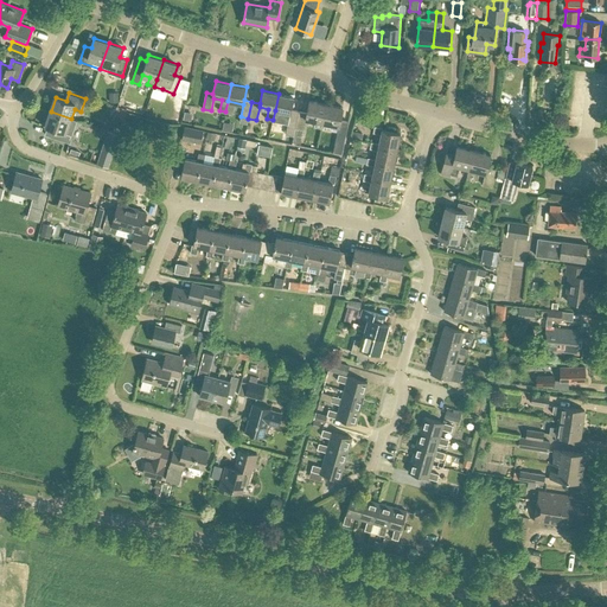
[(292,142),(299,112),(291,109),(294,97),(279,94),(275,110),(289,114),(285,136),(282,135),(281,140),(292,142)]
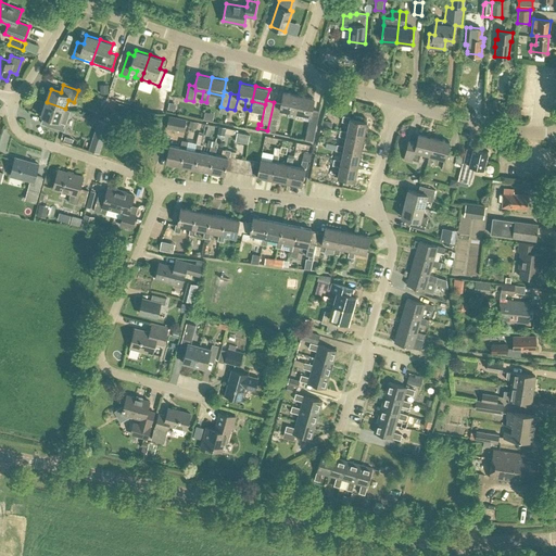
[(295,112),(299,95),(283,91),(281,103),(274,102),(267,130),(275,133),(280,109),(289,111),(288,116),(294,117),(295,112)]
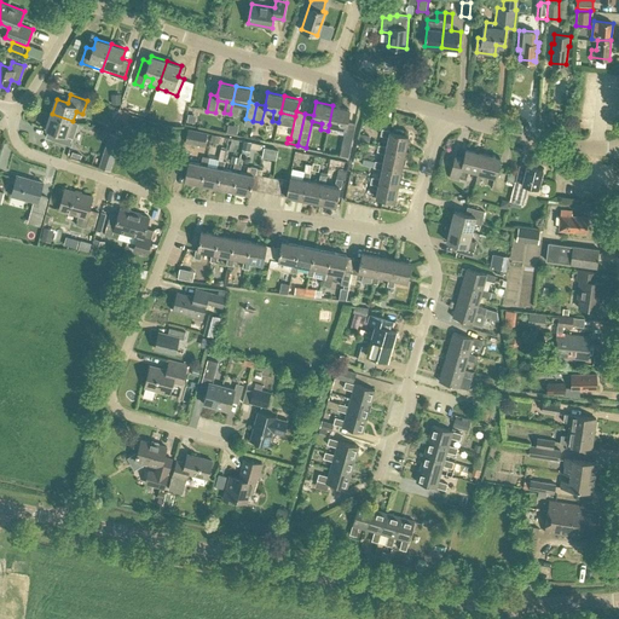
[(333,105),(329,125),(339,127),(337,132),(343,133),(340,154),(348,156),(356,123),(347,122),(350,109),(333,105)]
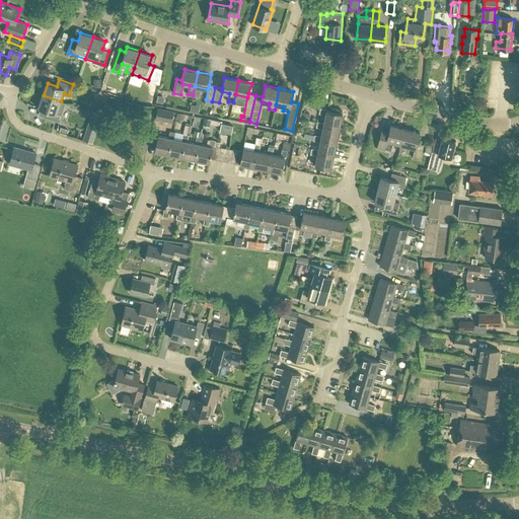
[(40,106),(40,107),(40,108),(42,108),(43,108),(42,112),(41,116),(46,118),(61,122),(61,121),(63,116),(60,115),(57,114),(58,109),(60,106),(62,107),(65,108),(67,102),(61,101),(44,95),(40,106)]
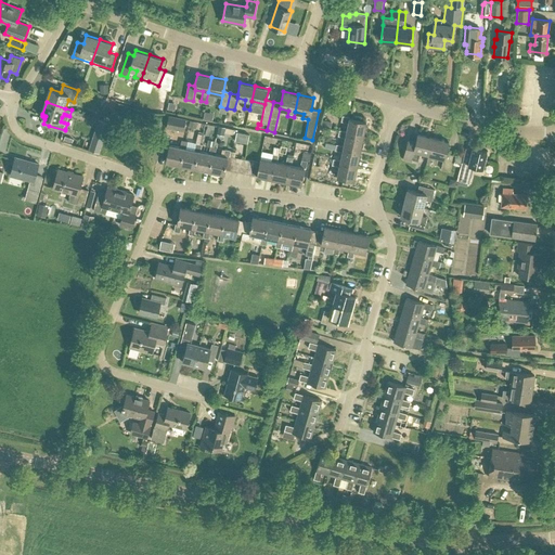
[(355,180),(366,121),(349,118),(350,116),(343,115),(341,120),(349,121),(347,130),(339,129),(338,134),(346,137),(344,145),(337,143),(335,150),(343,151),(340,159),(334,158),(333,164),(339,165),(337,176),(355,180)]
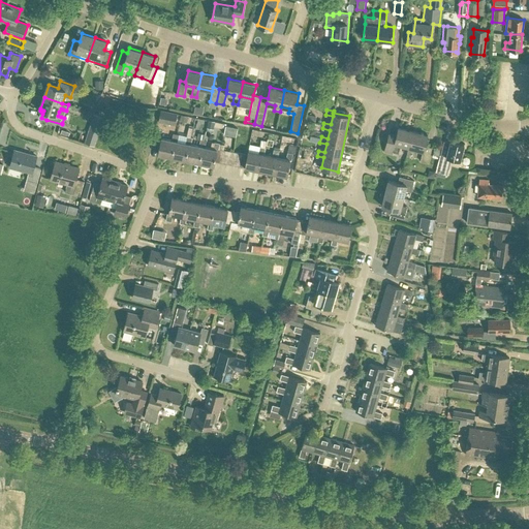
[(175,125),(177,115),(161,111),(159,122),(175,125)]
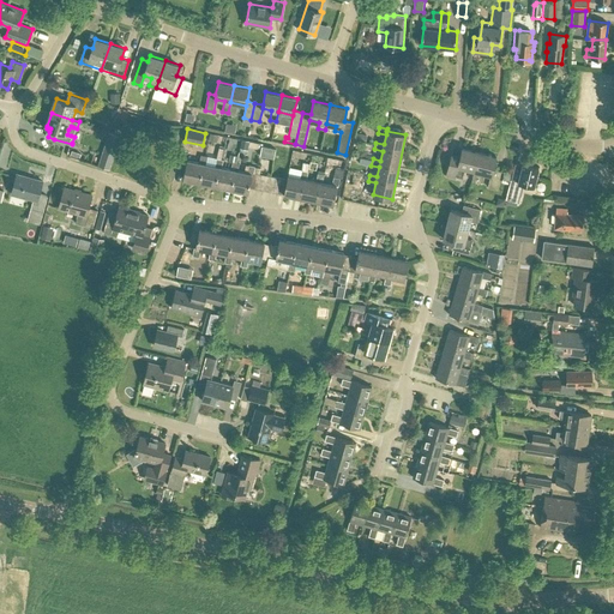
[(109,133),(100,164),(109,168),(119,137),(109,133)]
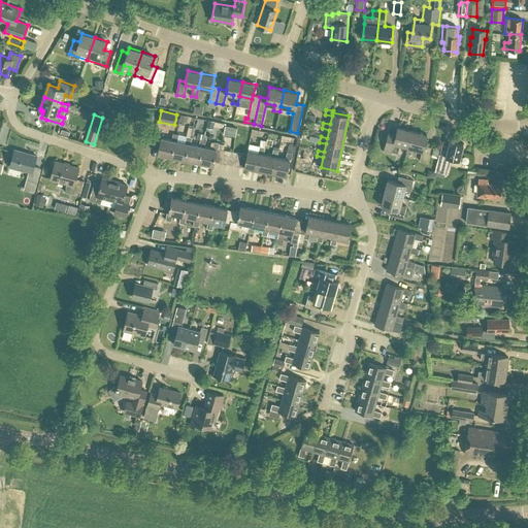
[(198,126),(193,125),(192,135),(197,135),(198,127),(207,128),(208,119),(199,118),(198,126)]
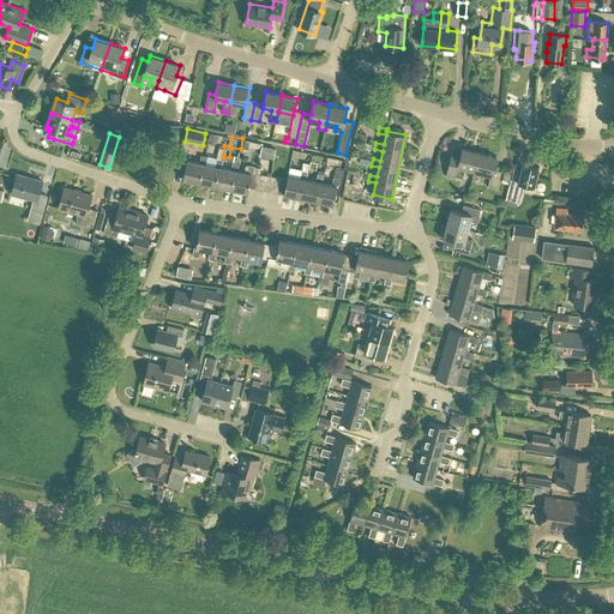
[(274,157),(275,148),(262,145),(259,155),(274,157)]
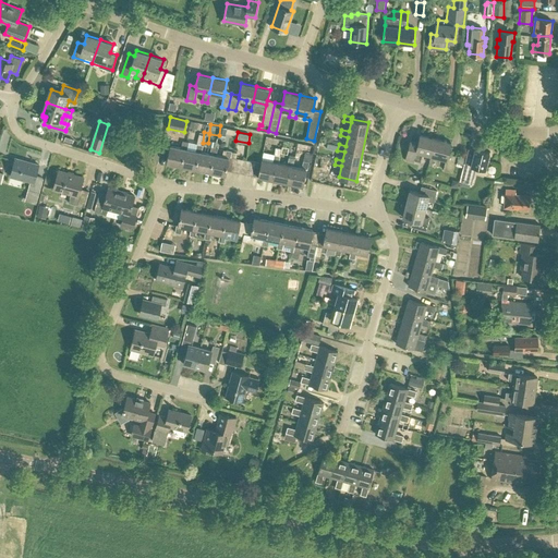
[(432,155),(436,137),(421,134),(419,141),(411,138),(405,159),(415,161),(415,159),(422,161),(424,153),(432,155)]
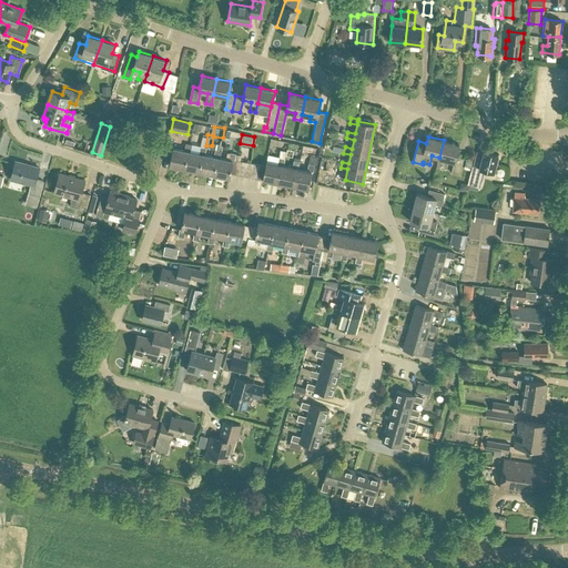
[(290,152),(292,140),(280,139),(277,151),(290,152)]
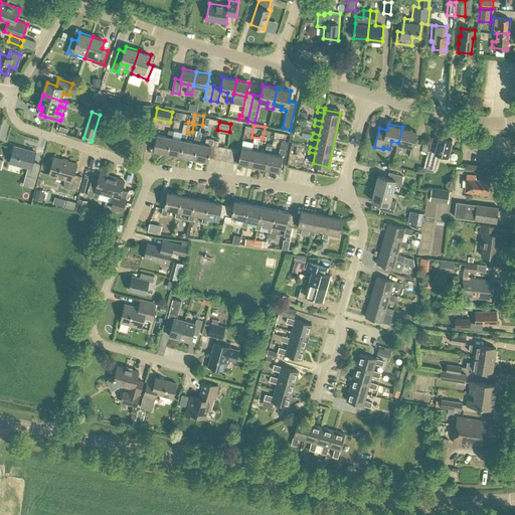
[(402,127),(398,143),(396,151),(403,153),(405,145),(412,147),(409,156),(417,158),(421,143),(414,142),(417,131),(402,127)]
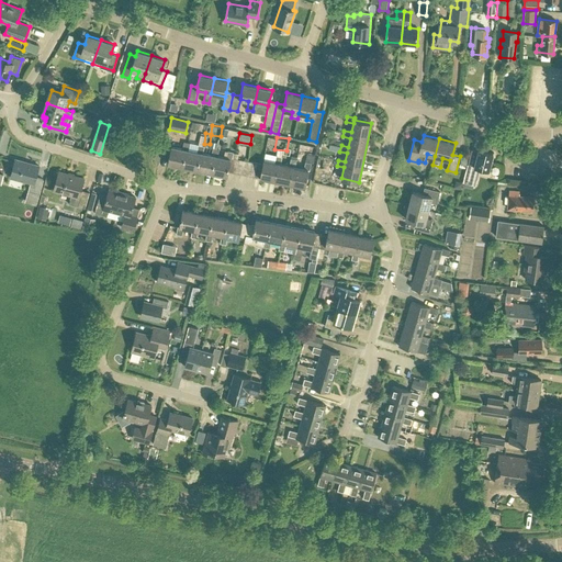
[(187,149),(189,149),(190,143),(184,142),(183,148),(171,146),(168,164),(183,167),(187,149)]
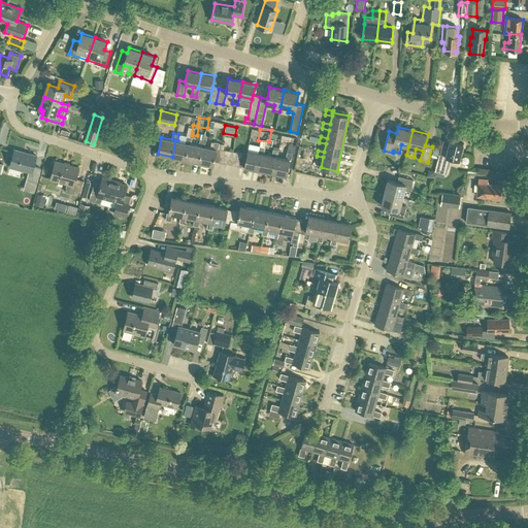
[(189,143),(191,143),(192,137),(187,136),(186,142),(177,140),(175,140),(172,157),(186,160),(189,143)]
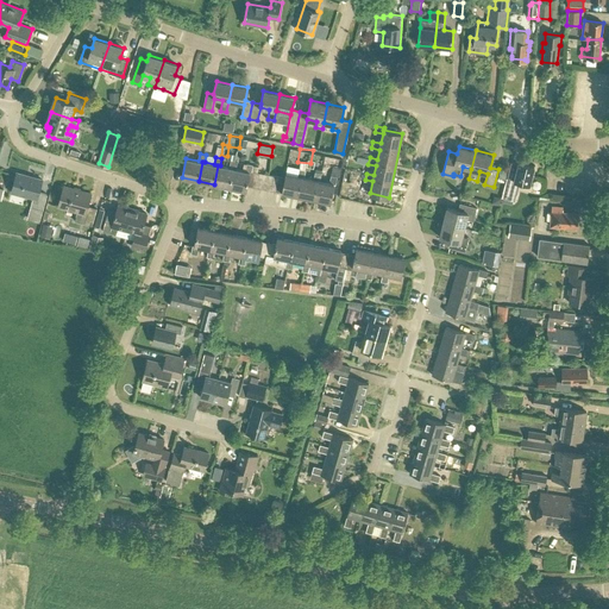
[(214,184),(230,187),(234,168),(236,169),(238,161),(236,161),(232,159),(230,168),(220,165),(218,165),(214,184)]
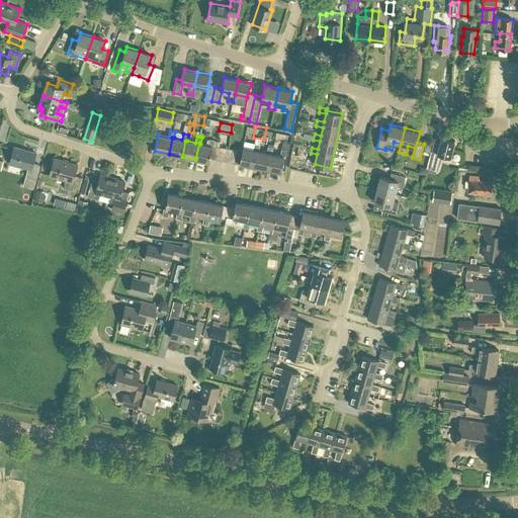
[(432,152),(430,162),(428,168),(438,170),(439,164),(440,165),(442,155),(451,157),(455,141),(442,138),(438,154),(432,152)]
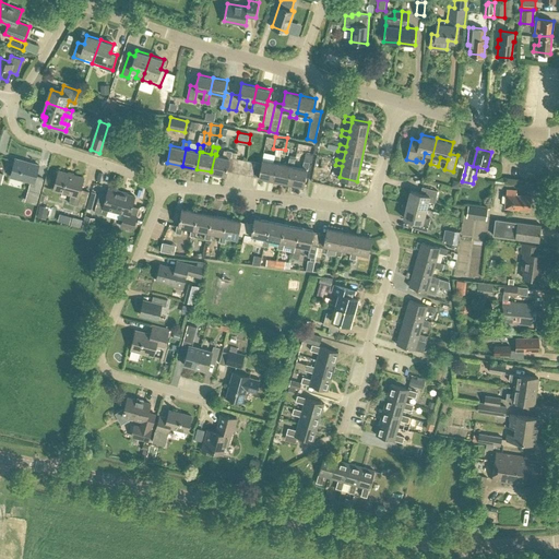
[(232,156),(233,152),(233,151),(227,150),(226,157),(216,155),(215,154),(211,171),(226,175),(227,169),(230,156),(232,156)]
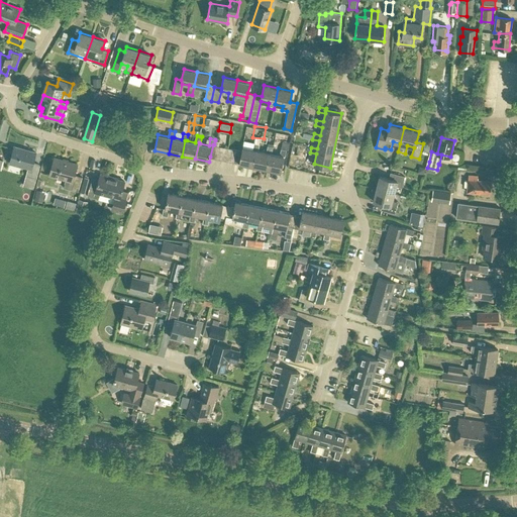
[(243,147),(242,150),(239,163),(281,172),(284,156),(286,156),(287,149),(282,148),(280,154),(273,153),(274,146),(268,145),(267,151),(259,150),(261,144),(254,142),(253,149),(243,147)]
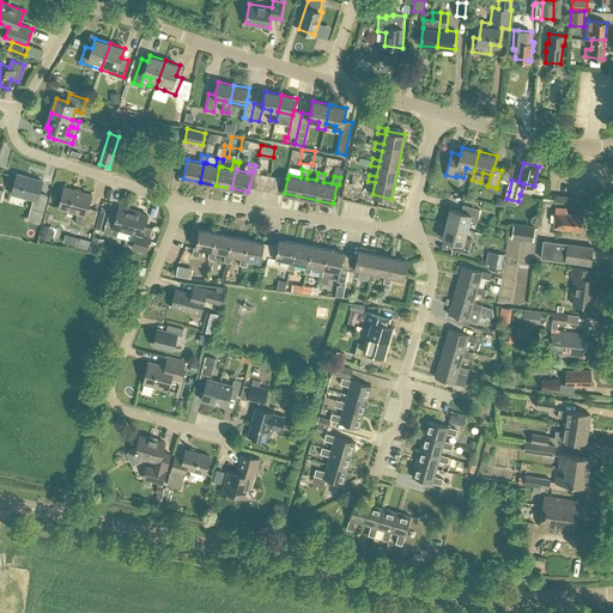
[(259,173),(254,171),(253,171),(249,186),(256,187),(259,173)]
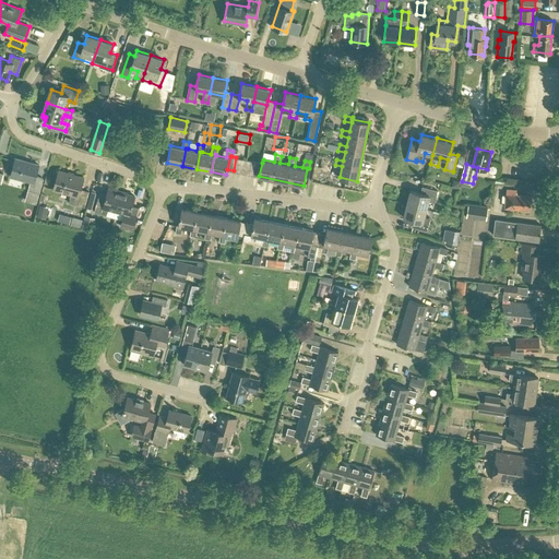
[(460,156),(458,166),(464,167),(466,157),(460,156)]
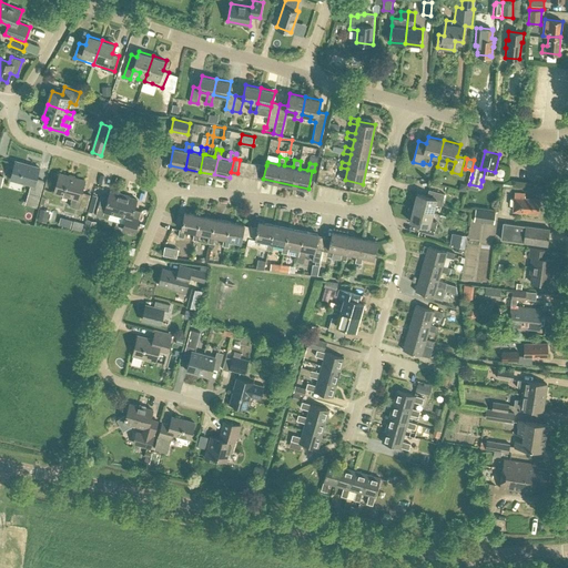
[(244,175),(246,161),(240,160),(237,173),(244,175)]
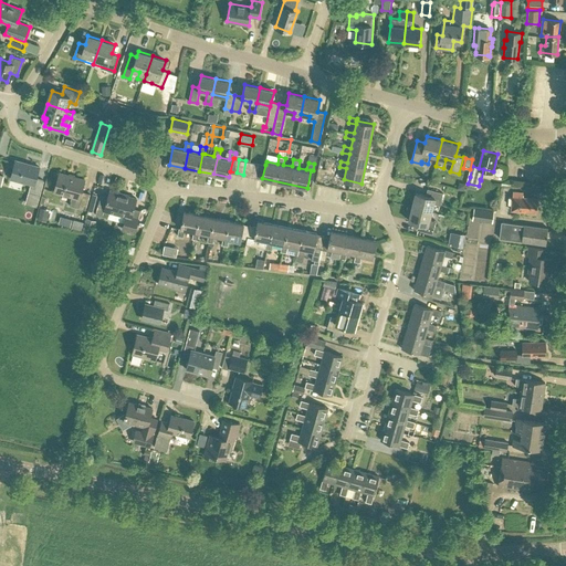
[(333,176),(336,161),(328,159),(325,174),(333,176)]
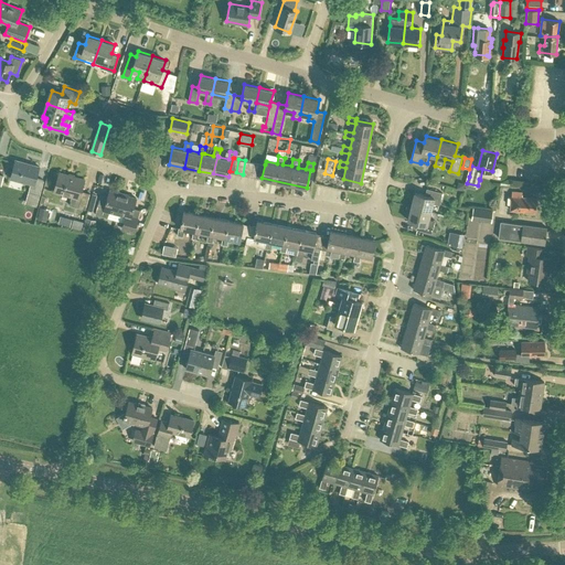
[(40,194),(44,180),(36,178),(40,167),(16,160),(11,178),(32,183),(30,191),(40,194)]
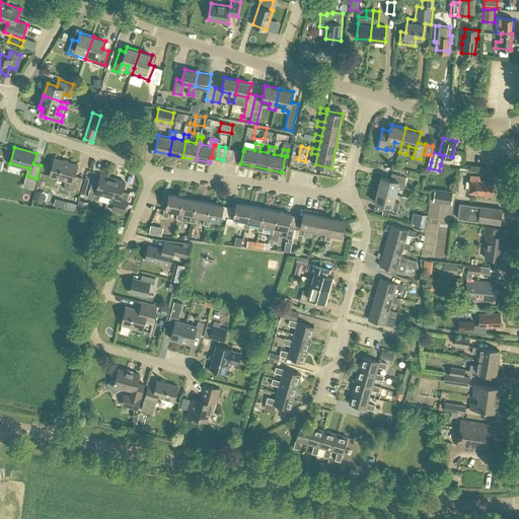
[(229,161),(231,148),(225,147),(223,160),(229,161)]
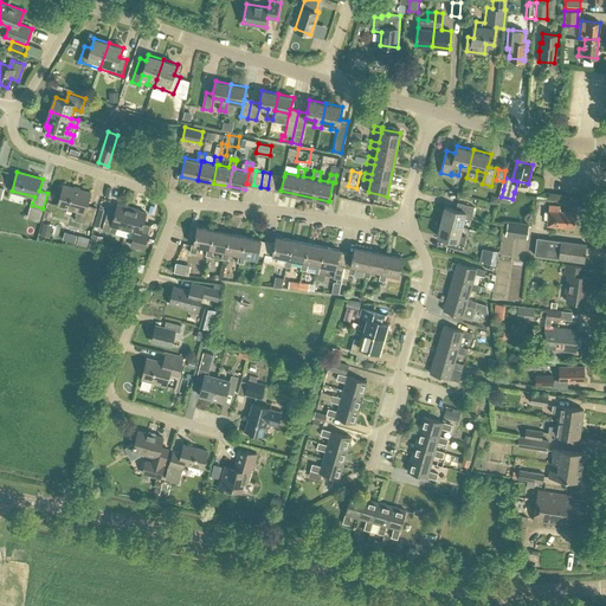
[(275,189),(277,175),(270,173),(268,188),(275,189)]
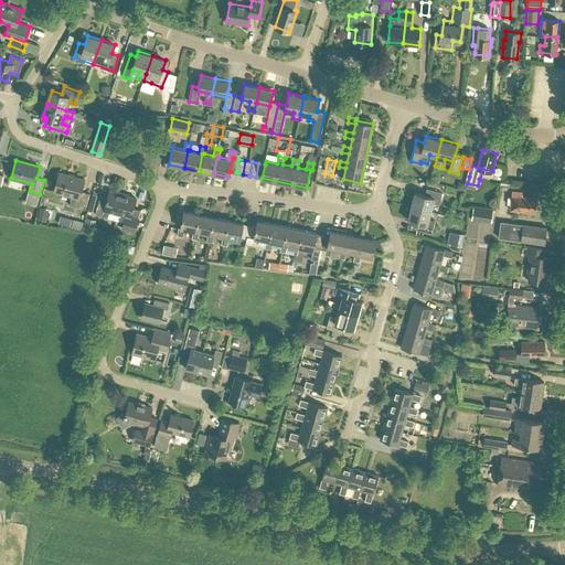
[(262,178),(265,164),(258,163),(256,177),(262,178)]
